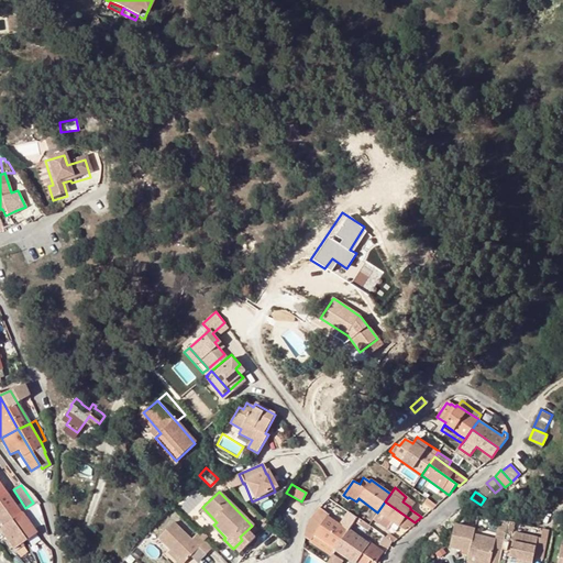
[(0,505),(19,530),(25,540),(35,533),(7,493),(0,497),(0,505)]
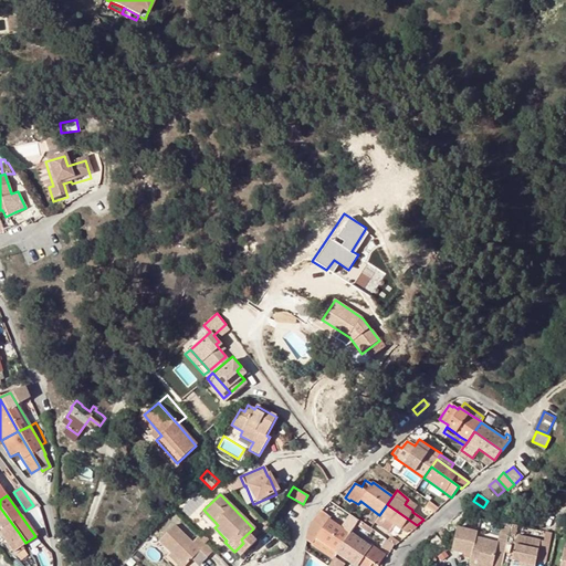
[(416,506),(408,500),(405,504),(412,510),(413,511),(416,506)]
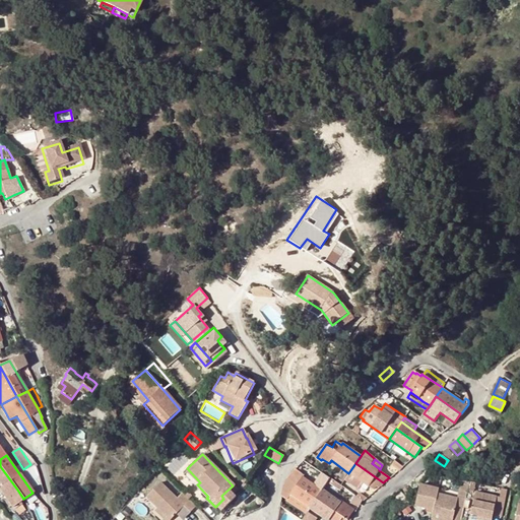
[(402,467),(394,460),(390,464),(398,471),(402,467)]
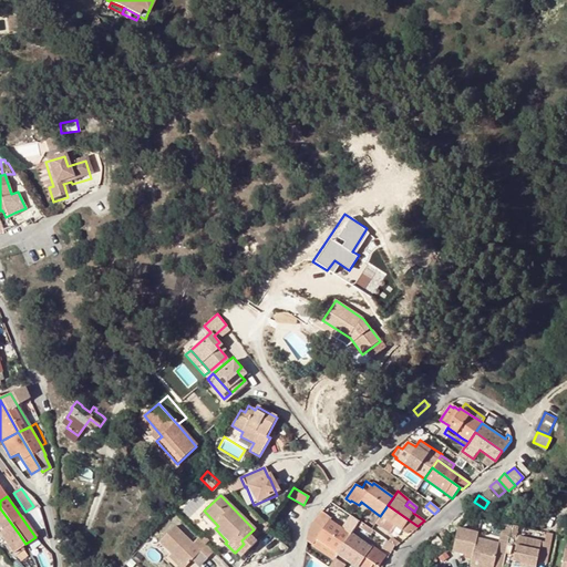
[(380,516),(374,523),(390,534),(394,527),(400,531),(402,527),(408,532),(411,528),(413,531),(418,526),(388,505),(380,516)]
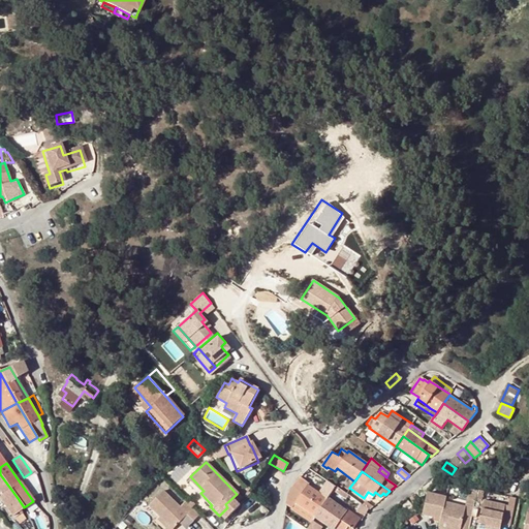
[(11,516),(24,507),(18,498),(0,474),(0,492),(1,494),(0,494),(0,503),(0,504),(2,503),(11,516)]
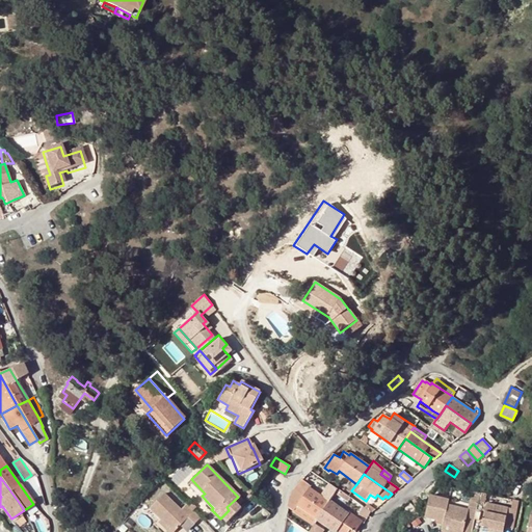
[(188,482),(202,496),(205,494),(191,479),(188,482)]
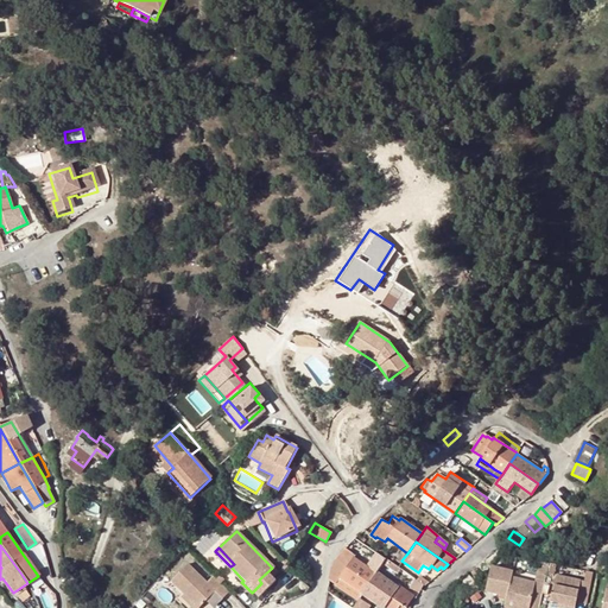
[(377,574),(354,558),(343,550),(341,552),(335,561),(369,583),(371,583),(377,574)]
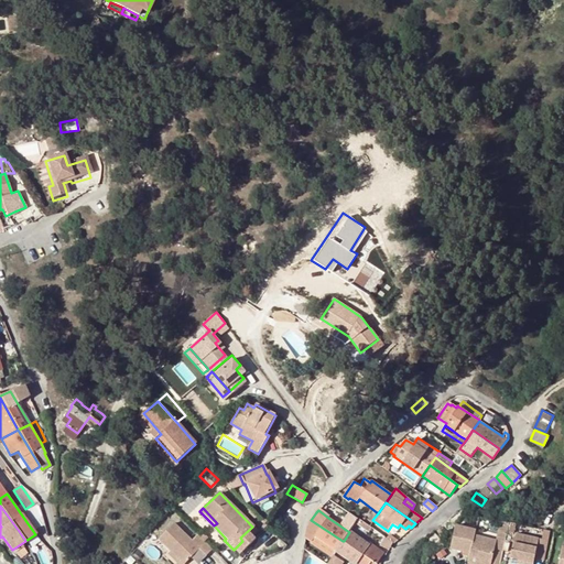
[(264,524),(253,513),(250,518),(261,529),(264,524)]
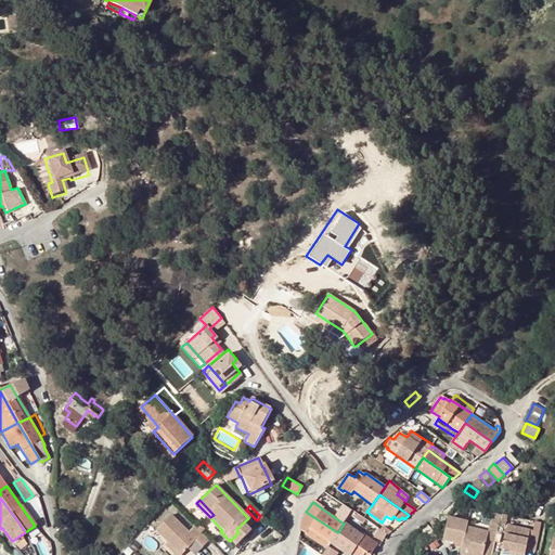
[(366,518),(363,516),(352,508),(350,513),(363,523),(366,518)]
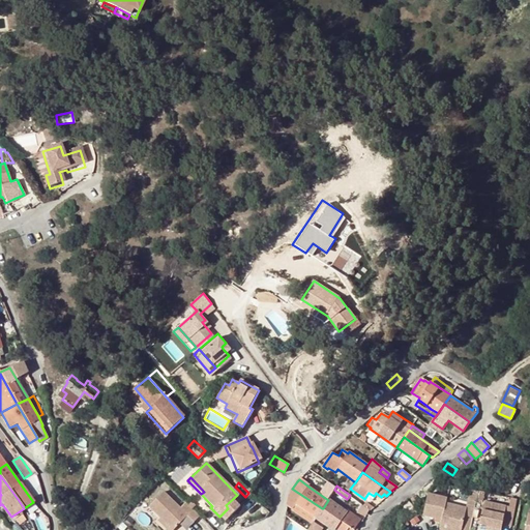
[(322,508),(292,489),(289,496),(287,507),(292,510),(296,504),(316,518),(322,508)]
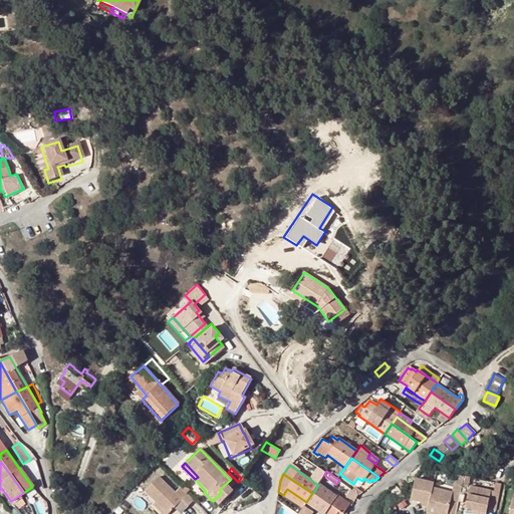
[(455,513),(463,476),(455,474),(451,493),(452,493),(449,511),(448,513),(455,513)]
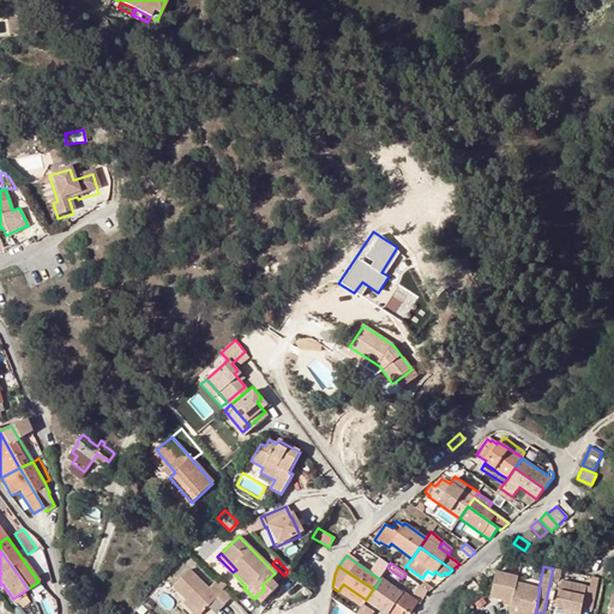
[(184,600),(197,613),(198,613),(206,606),(215,599),(222,606),(229,599),(214,583),(206,590),(188,571),(172,588),(184,600)]
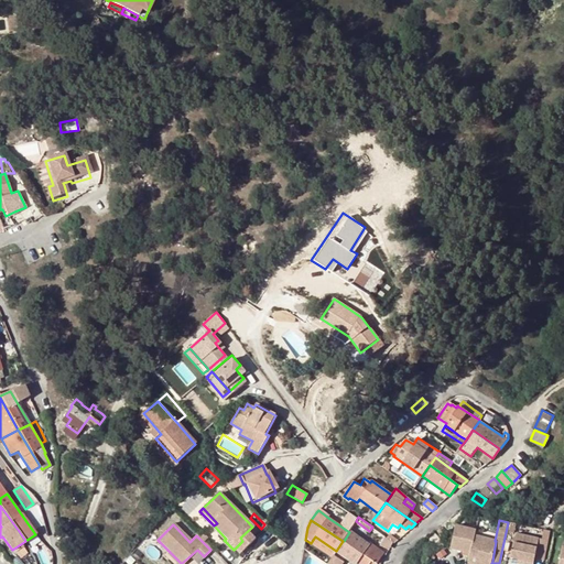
[(437,531),(443,537),(447,532),(442,527),(437,531)]
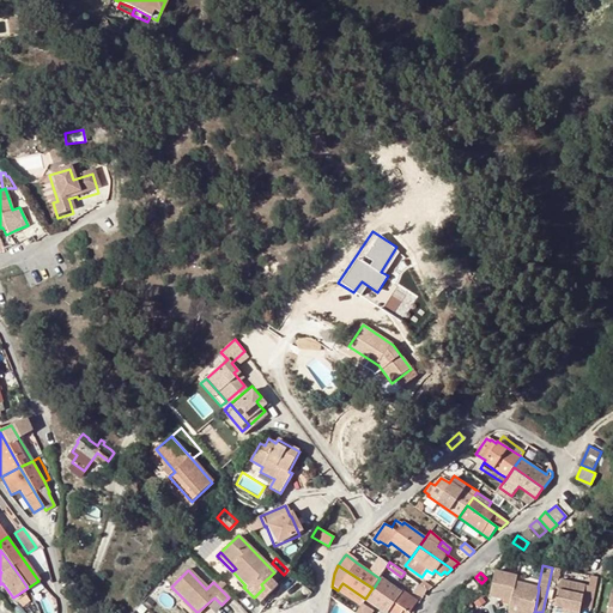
[(511,602),(511,605),(535,610),(539,588),(538,588),(515,583),(516,577),(495,574),(490,598),(511,602)]
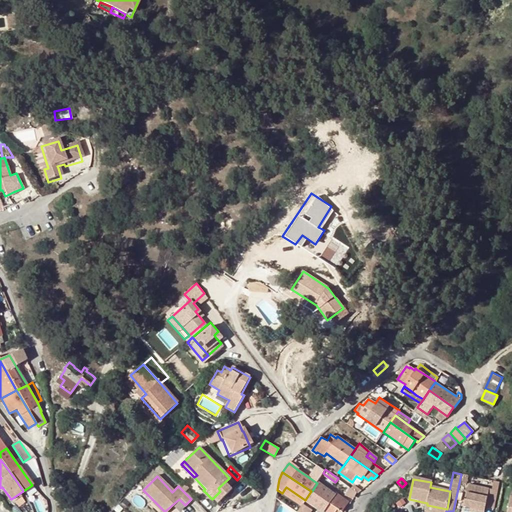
[(348,502),(336,493),(334,495),(317,483),(312,491),(311,491),(305,500),(321,511),(322,511),(323,511),(325,511),(335,511),(337,508),(342,511),(348,502)]
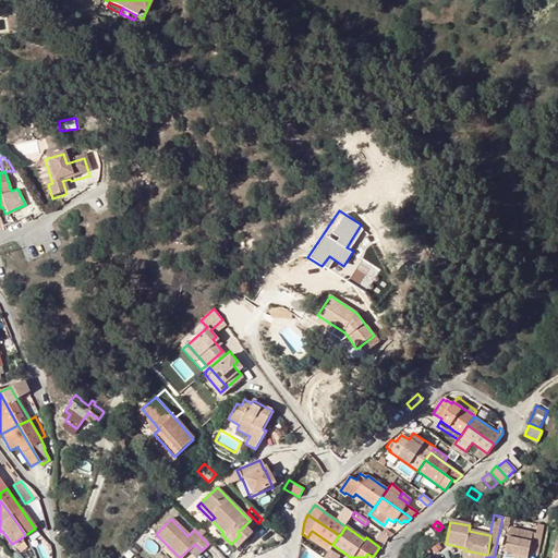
[(386,528),(384,532),(389,536),(390,536),(395,534),(386,528)]
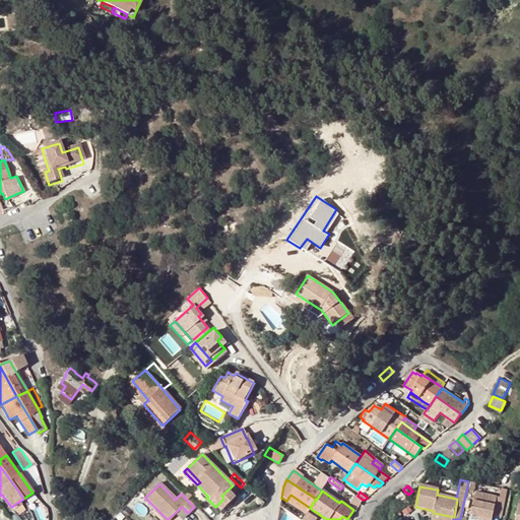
[(499,497),(474,493),(471,510),(501,515),(505,498),(499,497)]
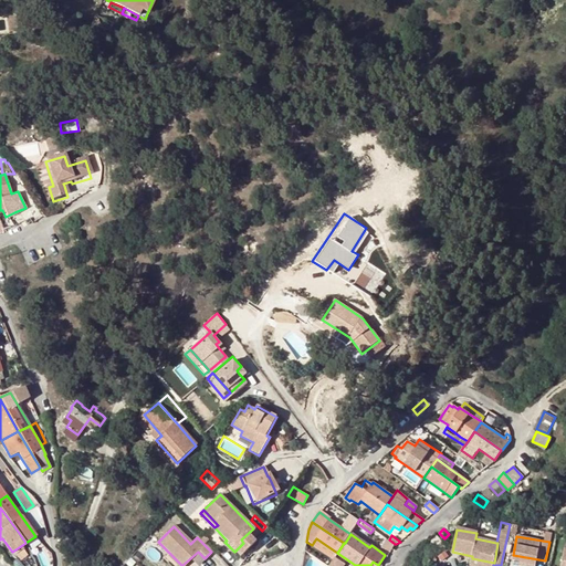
[(391,549),(395,544),(389,540),(388,538),(383,547),(390,551),(391,549)]
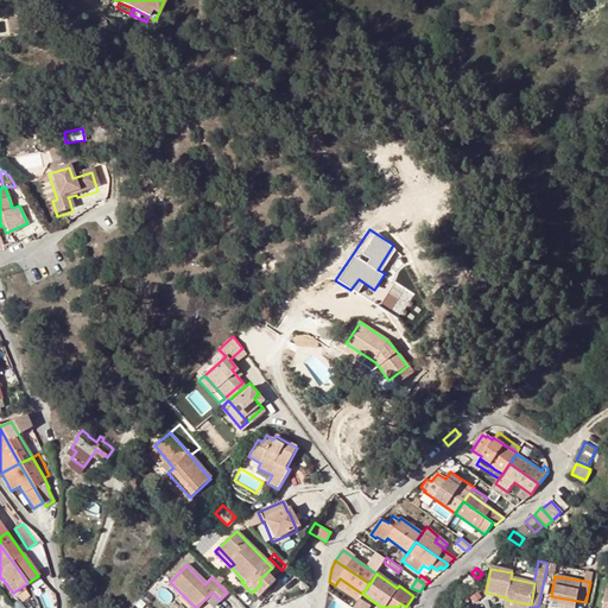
[(220,600),(213,593),(204,600),(213,607),(220,600)]
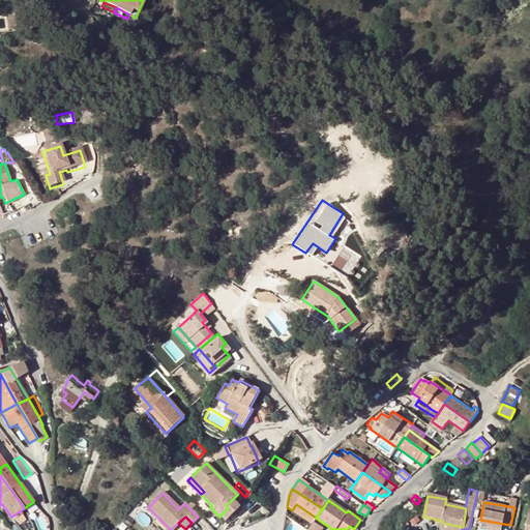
[(164,529),(170,529),(158,518),(155,521),(164,529)]
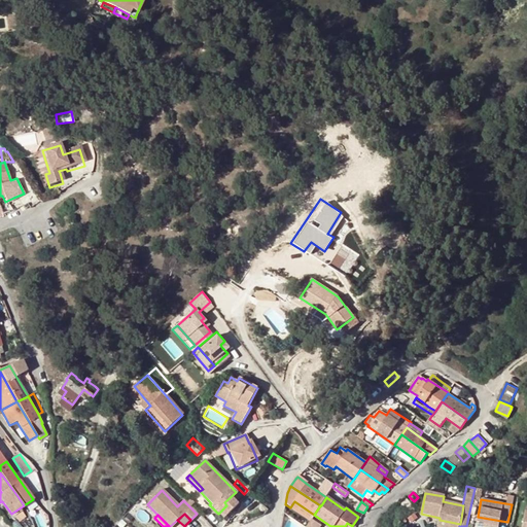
[(484,523),(489,524),(488,526),(497,526),(499,522),(507,524),(507,522),(478,517),(478,522),(484,523)]
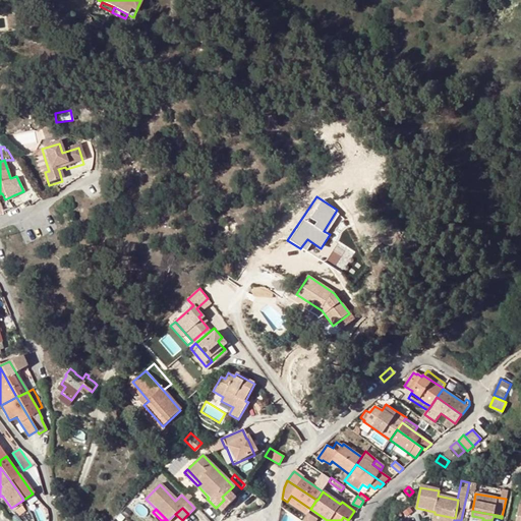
[(303,520),(316,520),(319,519),(308,512),(303,520)]
